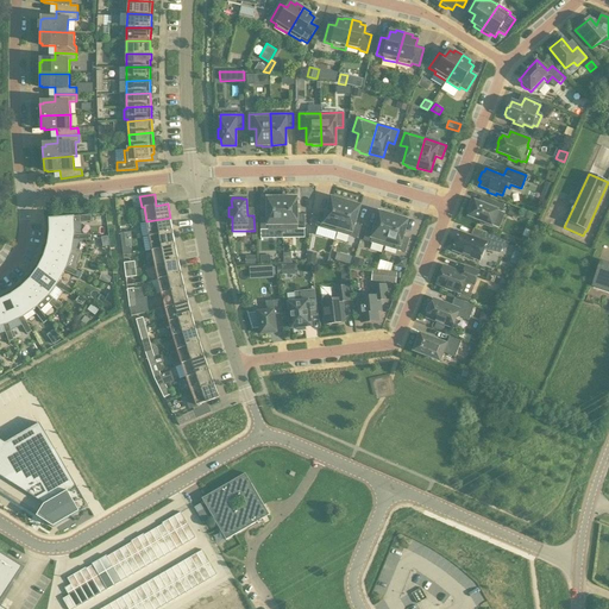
[(292,198),(282,198),(282,199),(282,228),(305,228),(305,213),(297,213),(297,206),(296,199),(292,199),(292,198)]
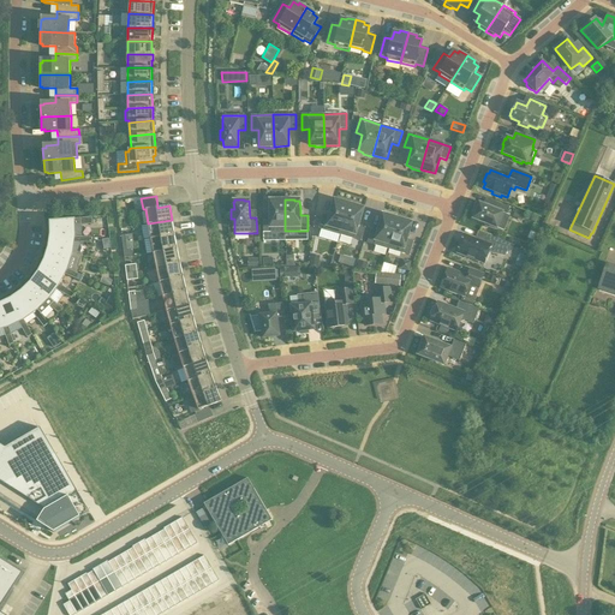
[(285,231),(285,201),(269,201),(270,210),(269,210),(269,218),(263,218),(263,231),(285,231)]
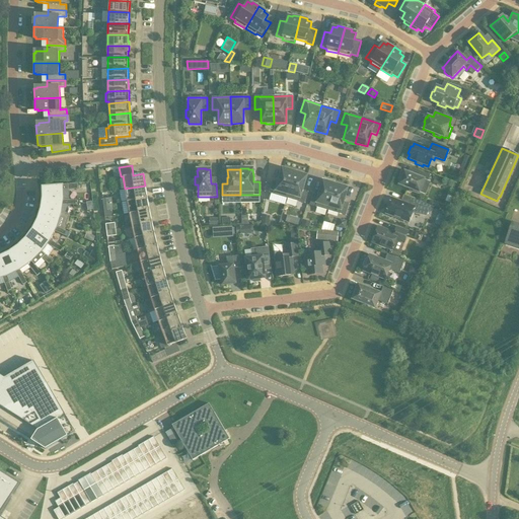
[(287,199),(294,173),(282,169),(278,182),(272,181),(269,193),(287,199)]
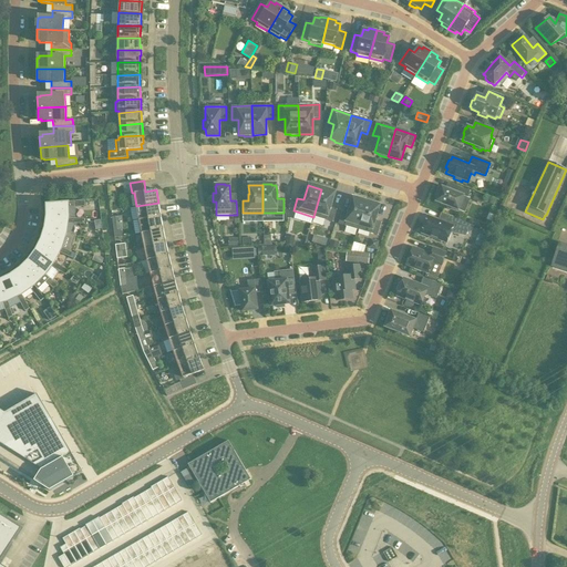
[(436,195),(439,195),(436,202),(447,206),(446,208),(455,213),(456,209),(457,210),(463,196),(467,197),(470,192),(456,186),(454,193),(442,187),(442,188),(440,187),(436,195)]
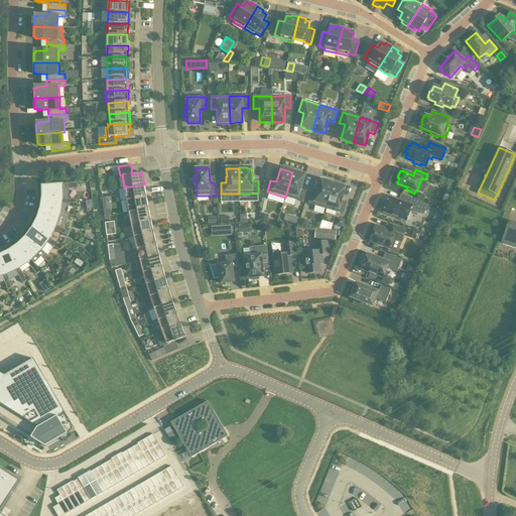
[(292,172),(285,198),(302,203),(306,190),(300,188),(302,183),(304,175),(300,174),(300,173),(293,170),(292,172)]
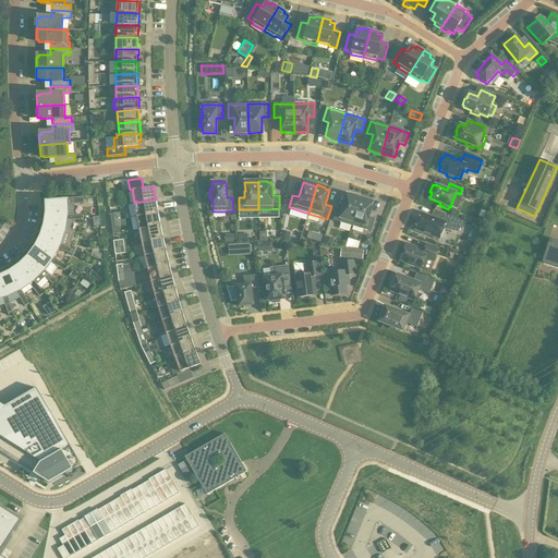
[(352,227),(360,199),(347,195),(344,203),(342,209),(337,208),(332,221),(352,227)]
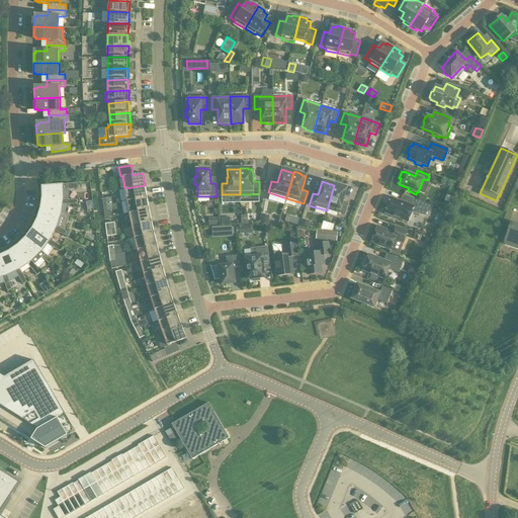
[(335,183),(334,185),(327,210),(344,216),(348,203),(342,202),(344,196),(346,188),(342,187),(342,186),(335,183)]
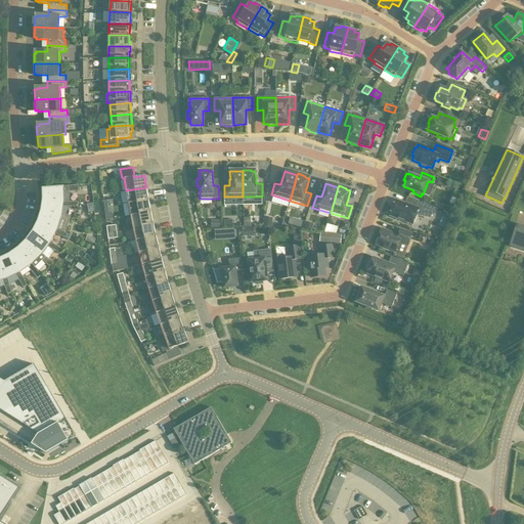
[(64,187),(64,186),(43,188),(43,189),(43,200),(63,202),(63,191),(79,190),(78,186),(64,187)]
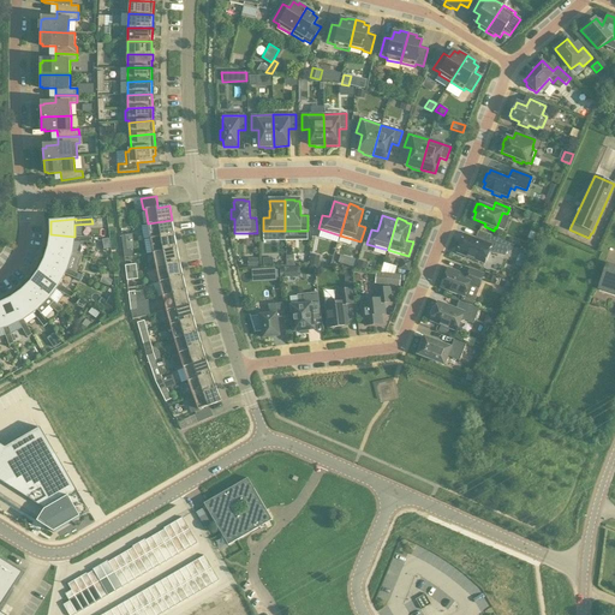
[(172,220),(148,224),(150,238),(174,234),(172,220)]
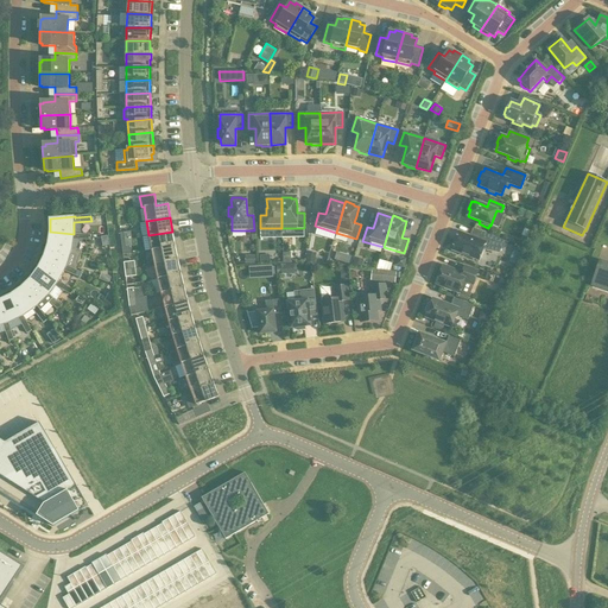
[(453,249),(462,253),(461,255),(468,258),(469,257),(479,260),(482,249),(499,253),(501,248),(506,249),(508,244),(473,229),(469,238),(458,233),(453,249)]
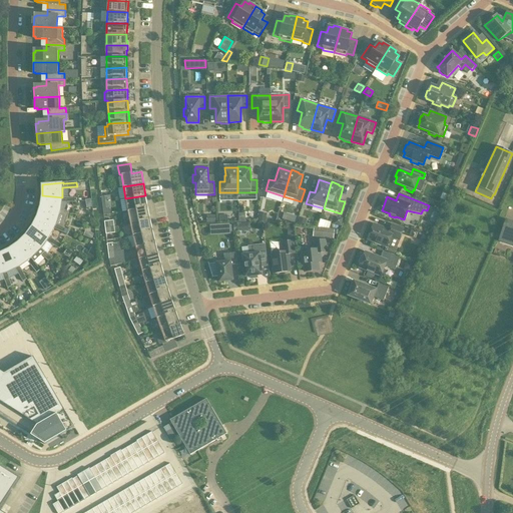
[(77,198),(62,197),(42,195),(41,206),(60,211),(62,201),(76,202),(77,198)]
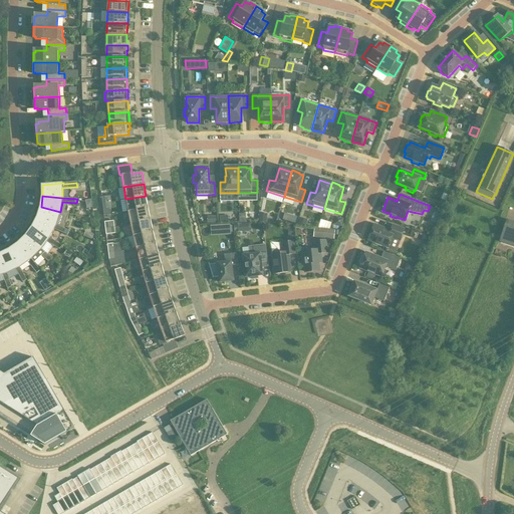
[(125,199),(127,211),(148,208),(147,200),(146,196),(125,199)]
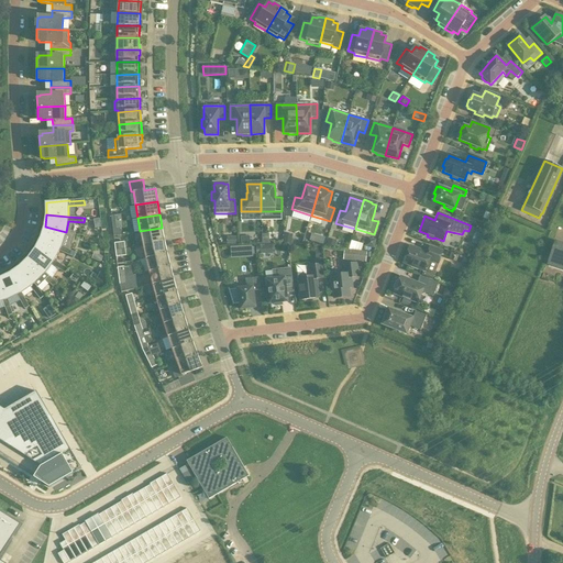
[(121,229),(123,228),(122,221),(112,222),(114,236),(121,235),(121,229)]
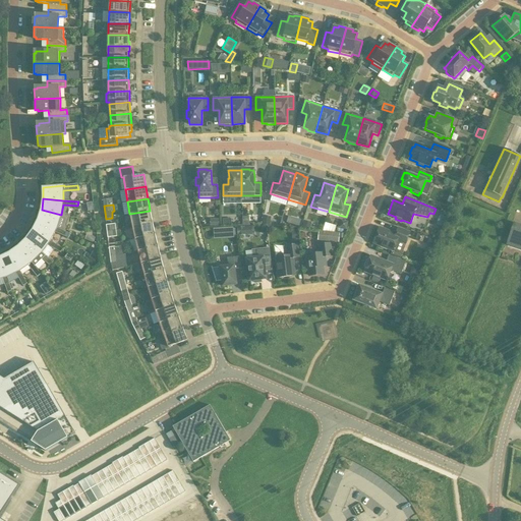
[(75,218),(61,215),(42,210),(38,220),(57,228),(60,219),(74,222),(75,218)]
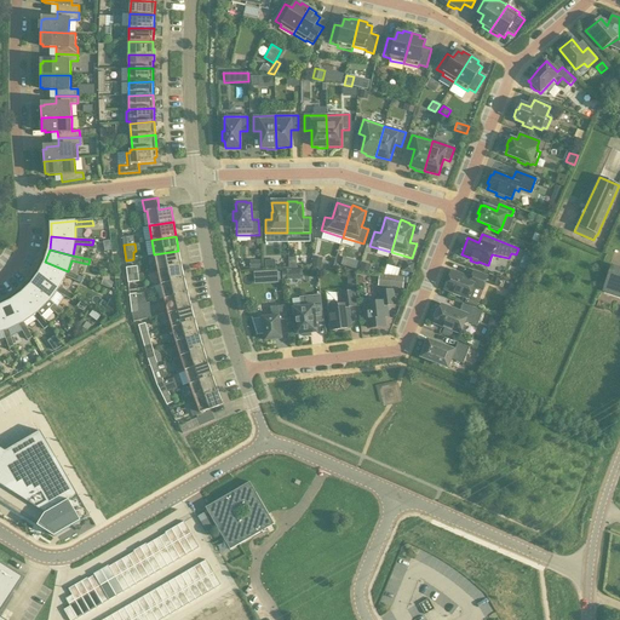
[(179,265),(181,265),(178,251),(154,254),(156,263),(158,270),(179,265)]
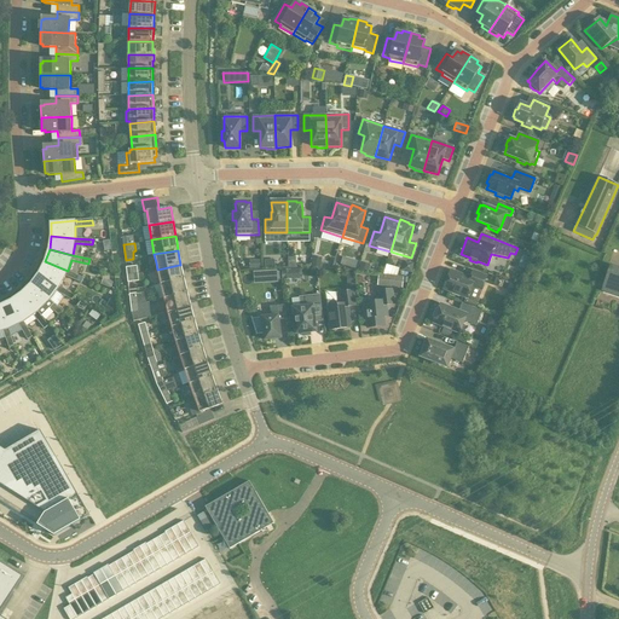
[(84,278),(68,271),(45,261),(39,273),(61,287),(65,276),(82,283),(84,278)]
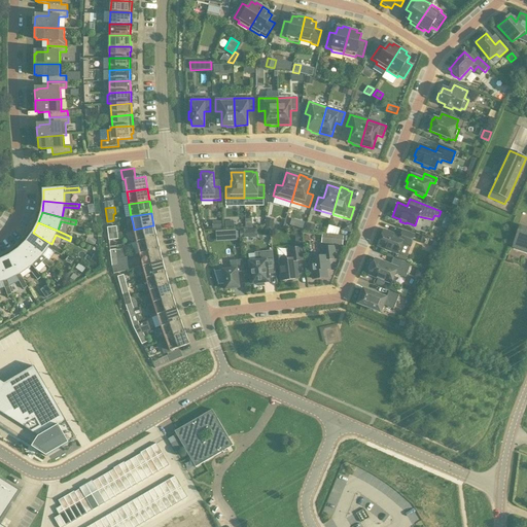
[(343,230),(350,232),(352,224),(345,222),(343,230)]
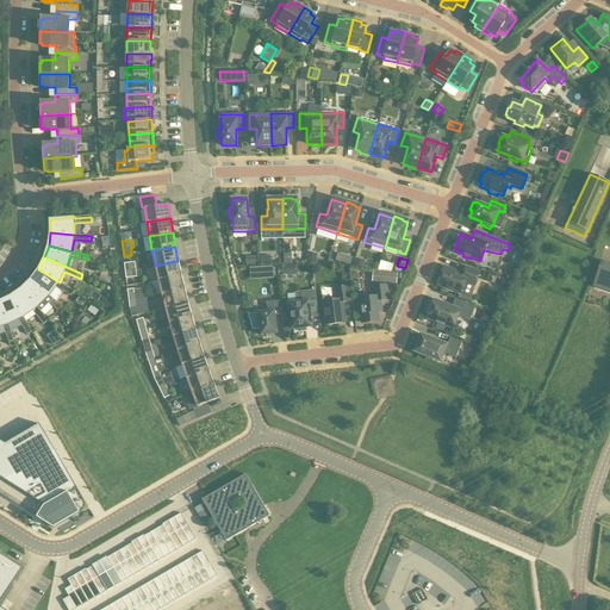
[(178,261),(176,261),(155,266),(157,280),(181,275),(178,261)]
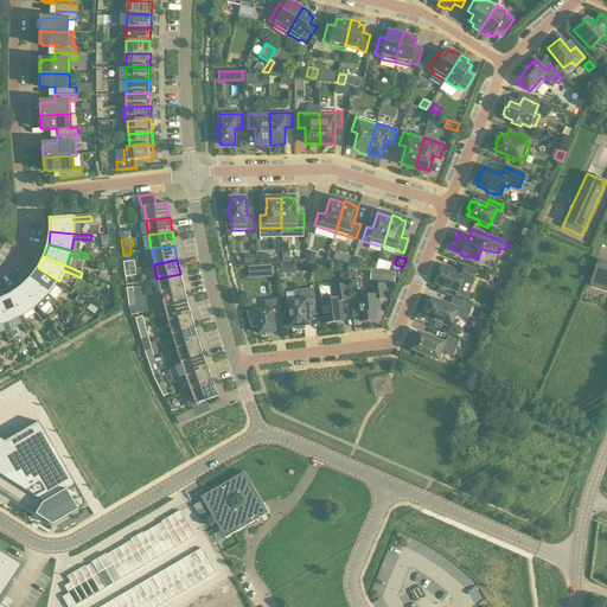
[(606,273),(606,263),(599,261),(592,285),(602,288),(606,273)]
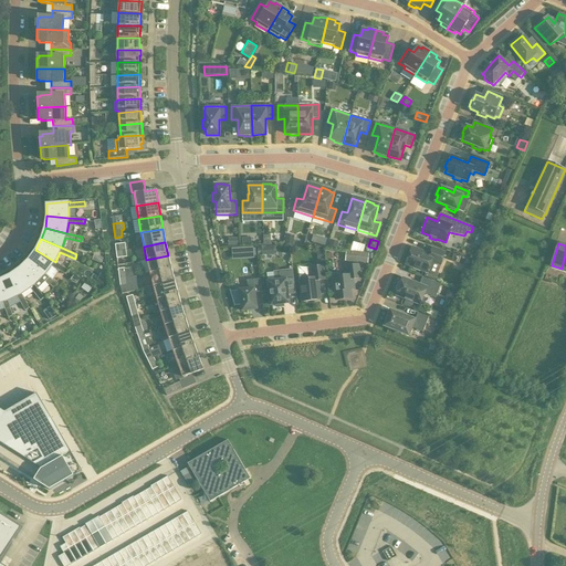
[(258,248),(258,257),(274,255),(274,247),(258,248)]
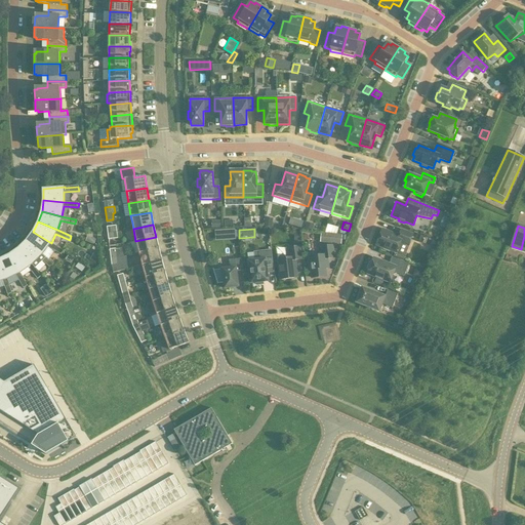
[(398,237),(382,231),(376,245),(384,248),(384,250),(389,252),(390,250),(396,253),(399,247),(401,247),(402,244),(408,246),(413,235),(401,230),(398,237)]
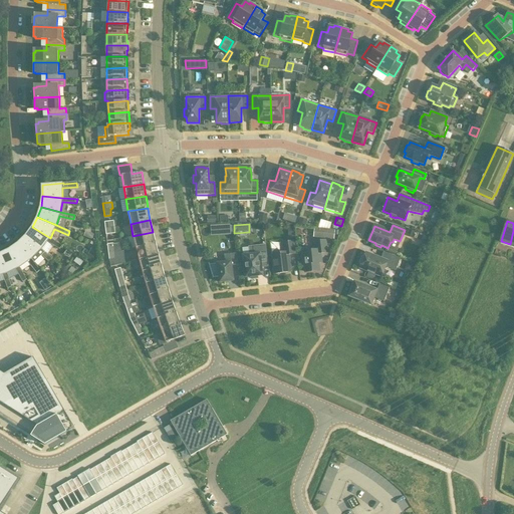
[(62,245),(50,238),(32,227),(26,235),(41,249),(47,241),(59,249),(62,245)]
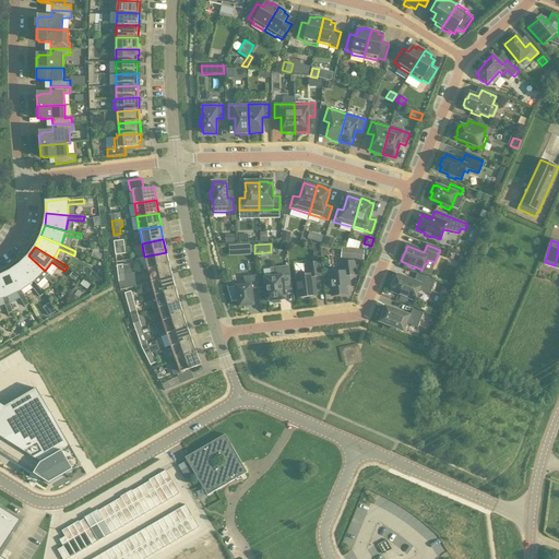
[(342,248),(341,258),(364,261),(365,250),(342,248)]
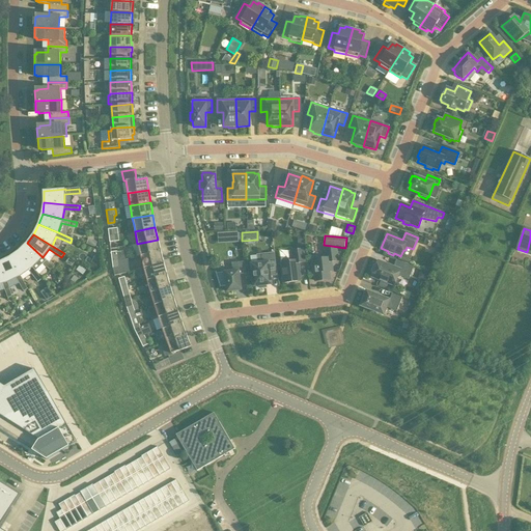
[(140,256),(161,251),(158,240),(137,244),(140,256)]
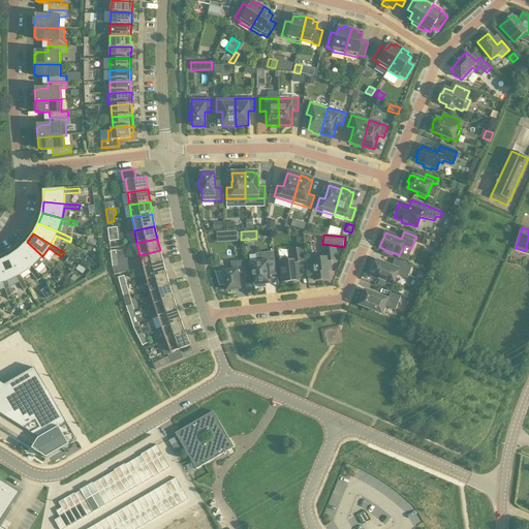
[(20,250),(32,267),(39,259),(51,270),(54,266),(42,256),(27,242),(20,250)]
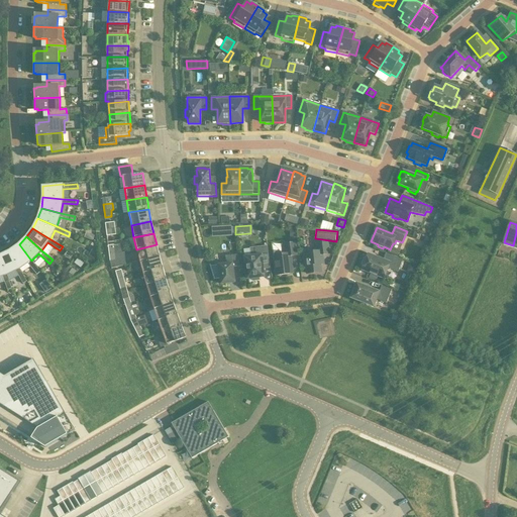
[(327,242),(316,243),(317,250),(313,250),(313,252),(305,253),(305,256),(303,256),(304,264),(306,264),(307,275),(320,273),(319,265),(322,264),(321,255),(328,254),(327,242)]
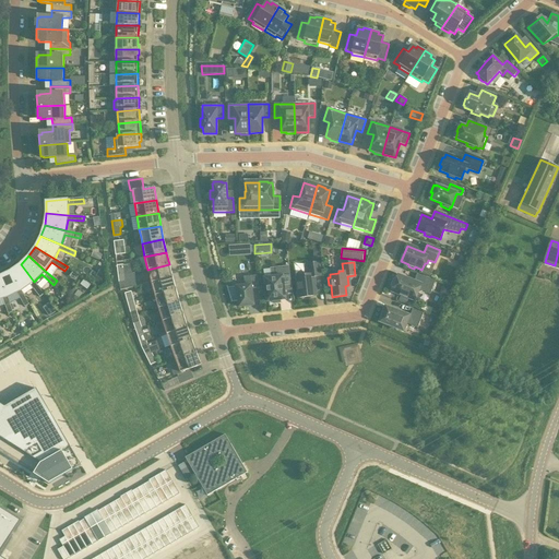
[(306,275),(296,276),(299,298),(316,296),(313,277),(320,277),(319,263),(307,264),(308,273),(306,275)]
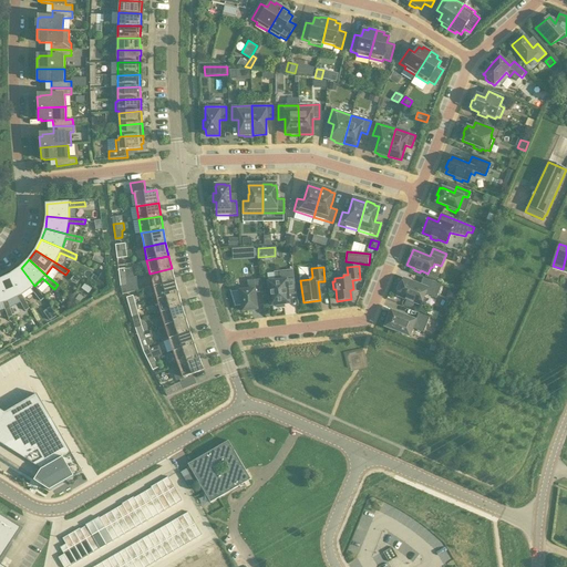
[(44,298),(34,286),(21,268),(10,275),(22,295),(31,288),(41,301),(44,298)]
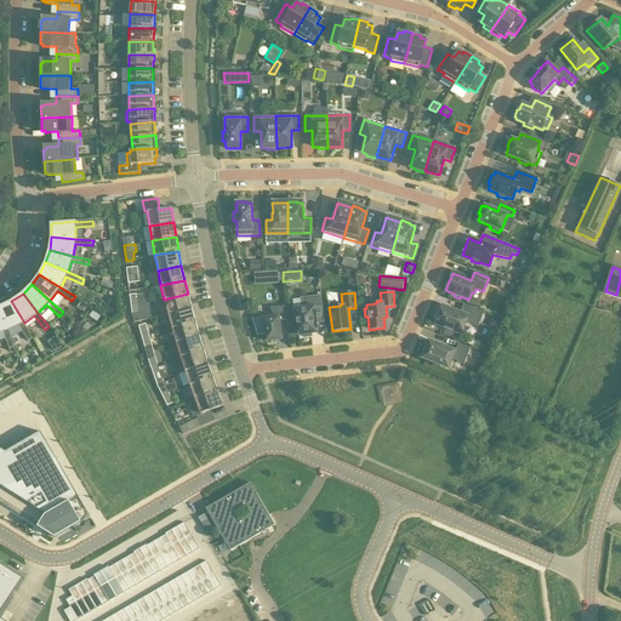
[(167,314),(192,308),(188,294),(164,300),(167,314)]
